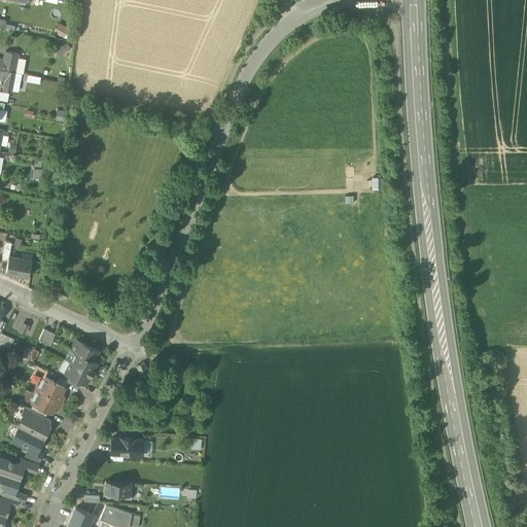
[(62,35),(67,29),(60,24),(55,30),(62,35)]
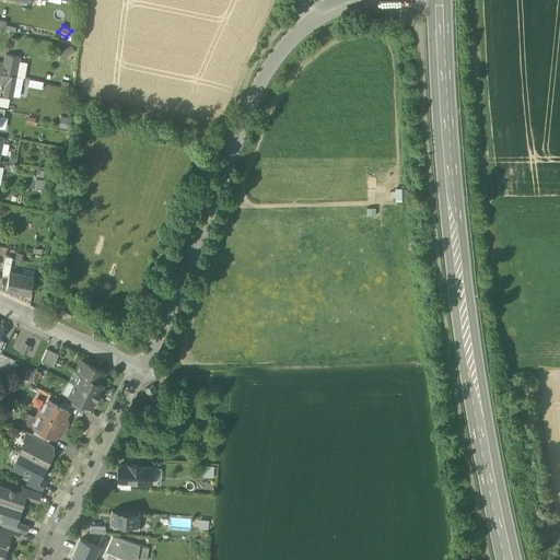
[(19,58),(6,56),(4,65),(18,67),(19,58)]
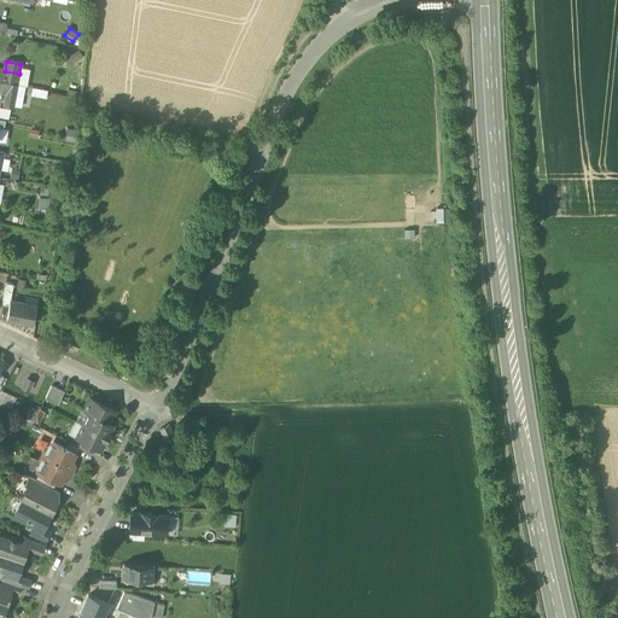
[(19,74),(5,71),(4,76),(3,82),(17,85),(19,74)]
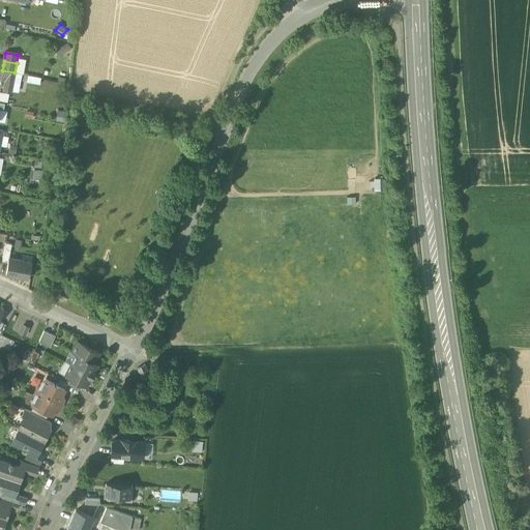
[(1,76),(0,75),(0,79),(5,81),(3,91),(10,93),(12,82),(15,72),(2,70),(1,76)]
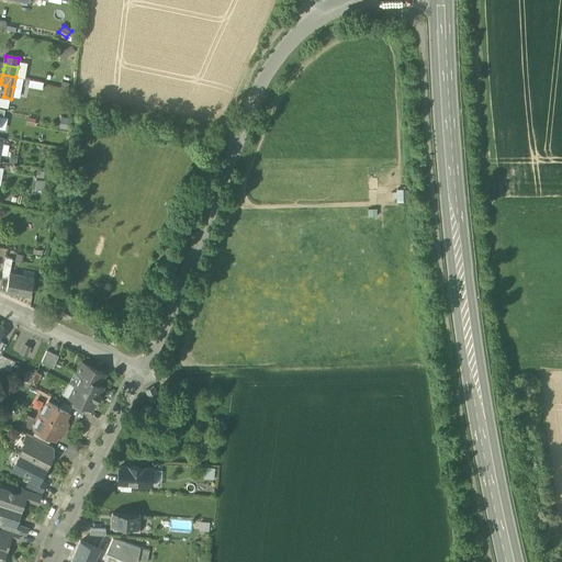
[(29,79),(27,86),(41,89),(43,81),(29,79)]
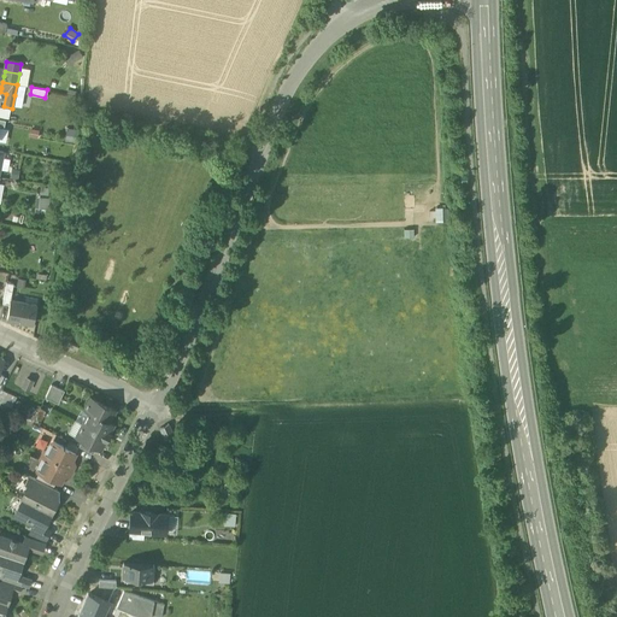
[(0,117),(7,118),(10,109),(0,106),(0,117)]
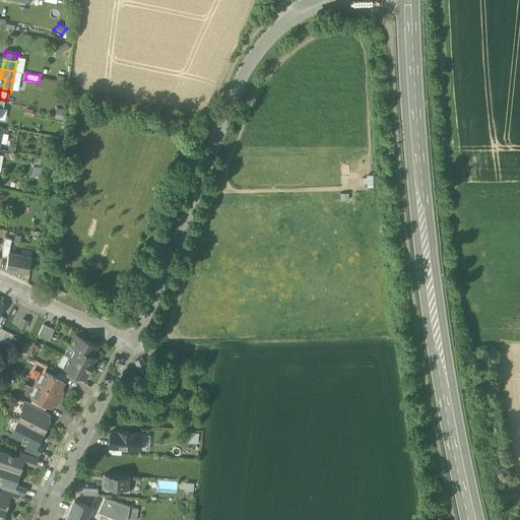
[(366,176),(366,188),(378,187),(378,176),(366,176)]
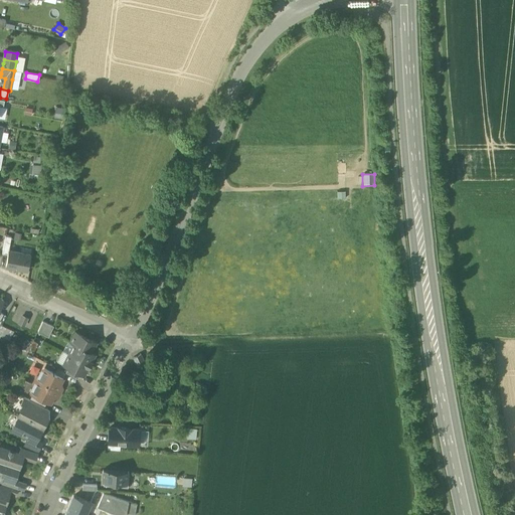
[(5,236),(2,253),(8,254),(8,250),(11,237),(5,236)]
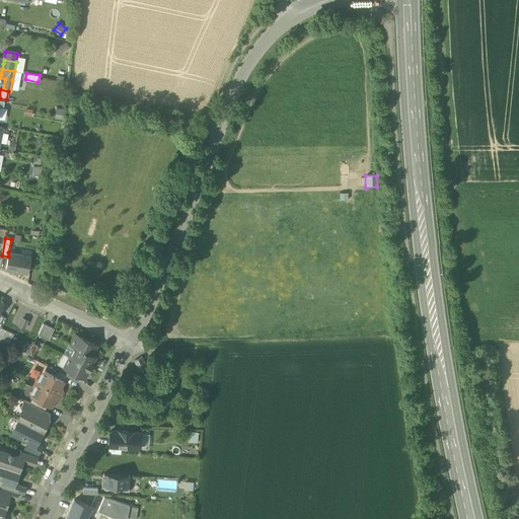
[(30,257),(8,252),(8,256),(6,269),(27,273),(30,257)]
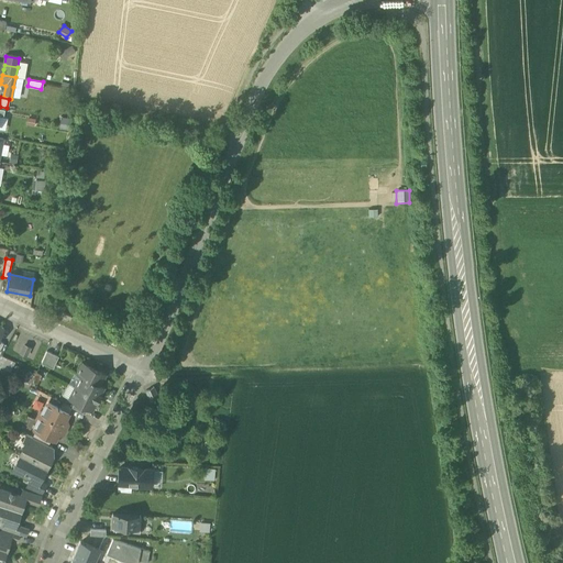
[(58,356),(46,351),(41,363),(53,368),(58,356)]
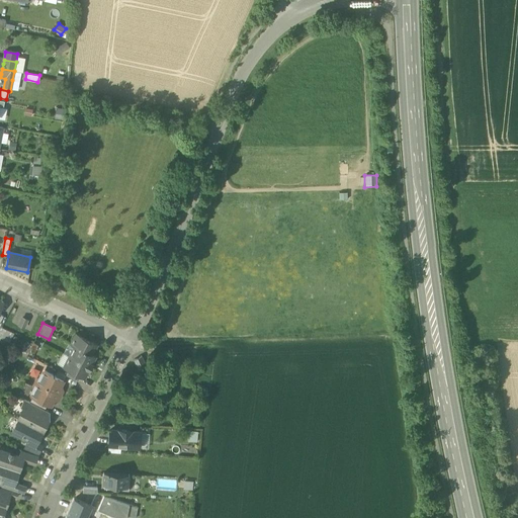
[(0,327),(0,342),(9,345),(13,332),(0,327)]
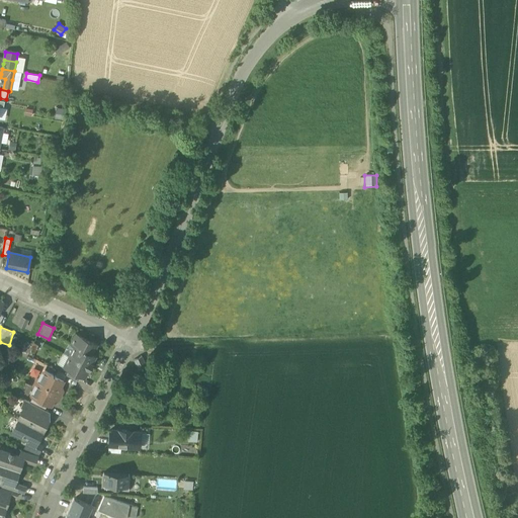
[(97,344),(76,334),(71,344),(74,346),(64,366),(69,369),(81,375),(84,377),(88,370),(89,370),(92,363),(95,355),(92,354),(97,344)]
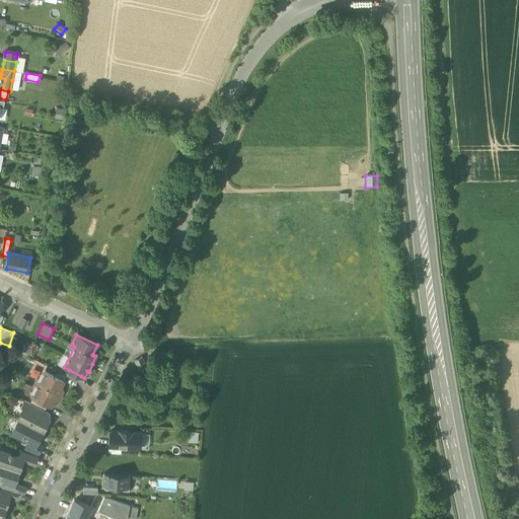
[(147,366),(142,357),(134,360),(140,370),(141,370),(143,370),(144,369),(145,369),(146,367),(147,366)]
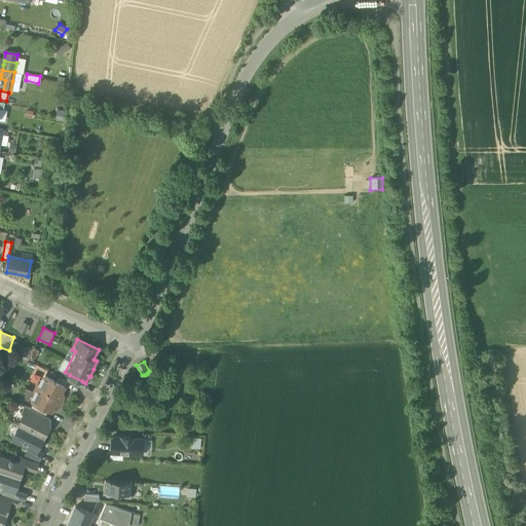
[(82,381),(70,375),(67,380),(79,387),(82,381)]
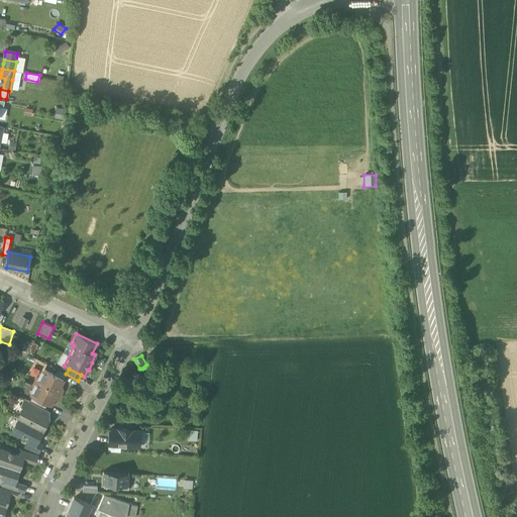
[(63,380),(44,370),(40,377),(37,378),(35,381),(61,394),(63,390),(61,385),(63,380)]
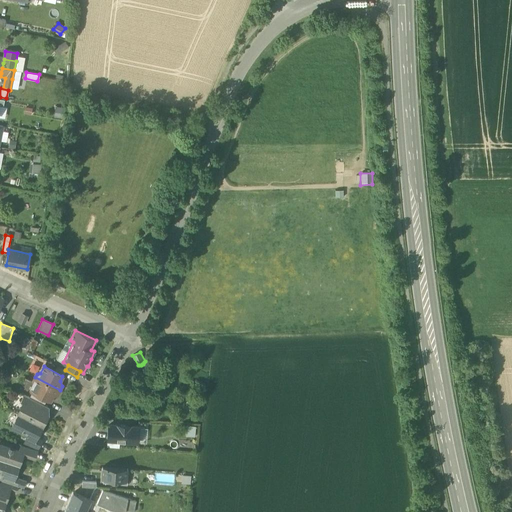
[(60,390),(35,377),(33,381),(34,385),(31,391),(50,401),(53,395),(58,394),(60,390)]
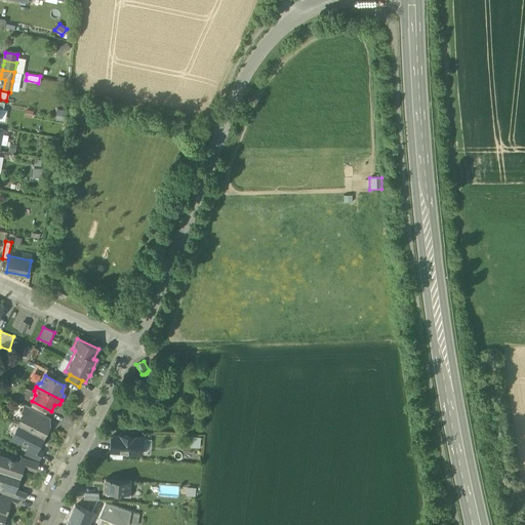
[(41,412),(25,404),(22,411),(25,412),(26,411),(38,418),(41,412)]
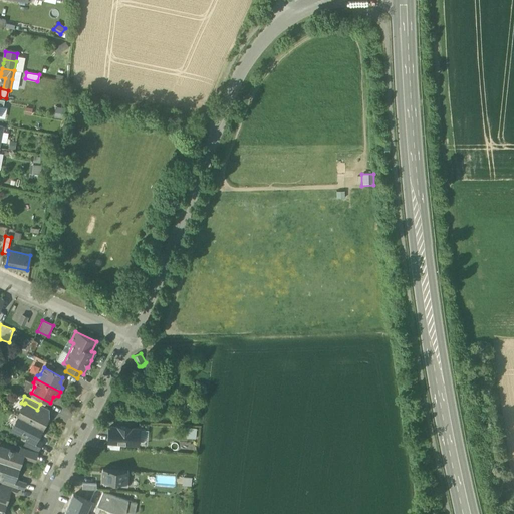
[(37,410),(25,403),(24,404),(18,416),(42,428),(48,415),(37,410)]
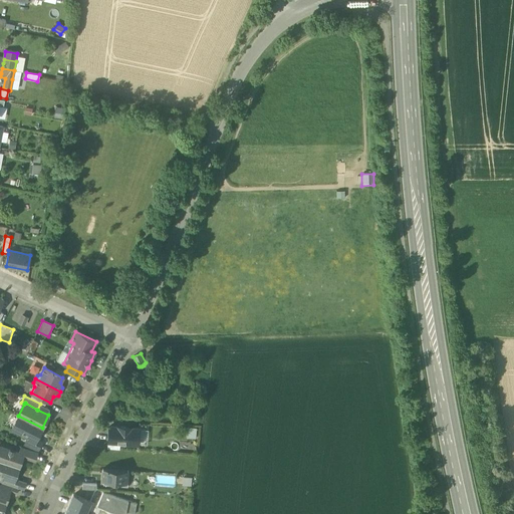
[(42,428),(18,416),(12,428),(30,437),(35,440),(36,439),(42,428)]
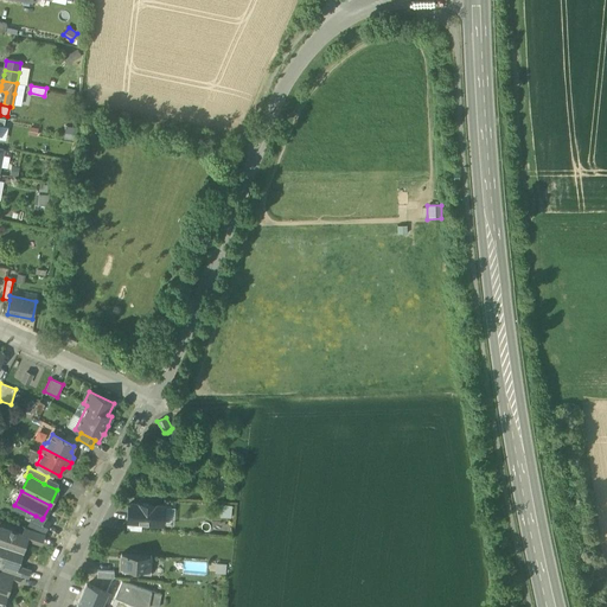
[(165,506),(129,504),(127,522),(141,523),(163,525),(165,506)]
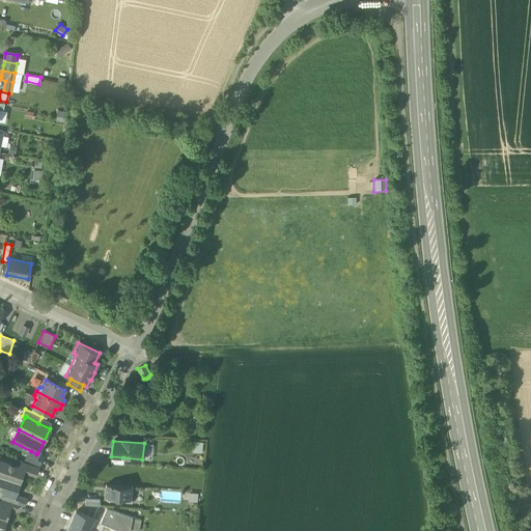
[(36,454),(31,451),(26,462),(37,466),(43,456),(37,453),(36,454)]
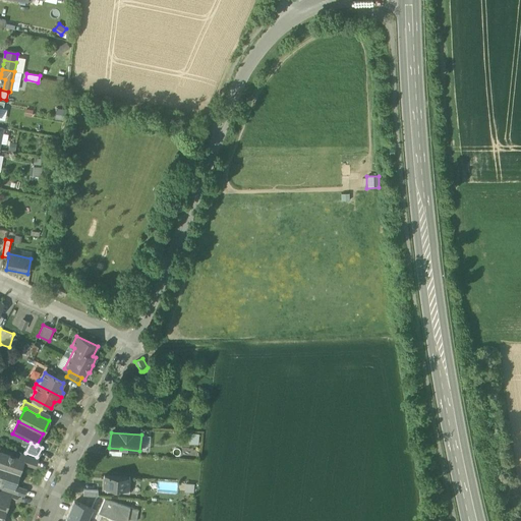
[(18,458),(0,451),(0,466),(18,472),(21,461),(22,459),(18,458)]
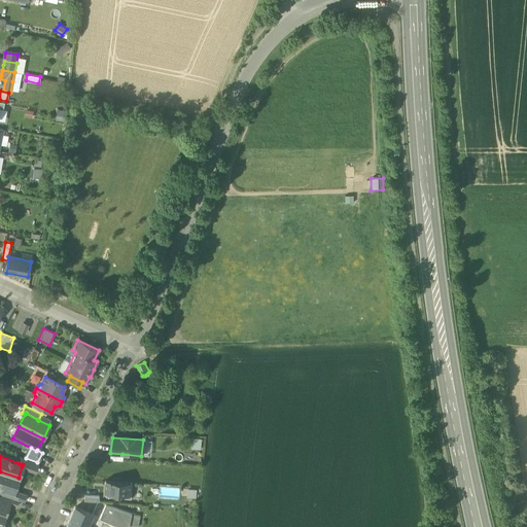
[(37,462),(26,458),(21,457),(19,463),(23,464),(22,466),(35,471),(38,462),(37,462)]
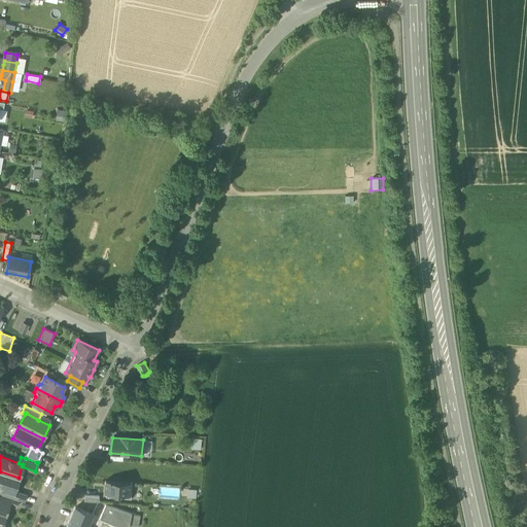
[(0,471),(0,487),(2,488),(13,491),(14,490),(19,478),(0,471)]
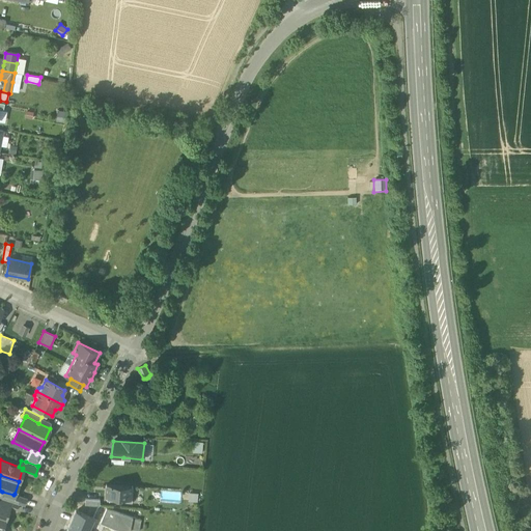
[(132,486),(106,484),(105,500),(131,502),(132,486)]
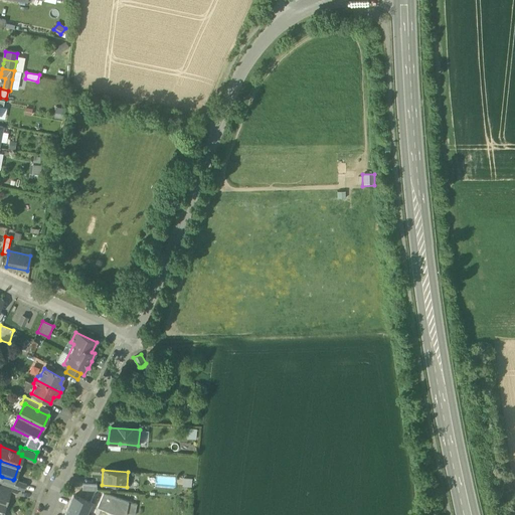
[(25,483),(14,479),(13,480),(2,477),(0,481),(0,482),(16,488),(23,490),(25,483)]
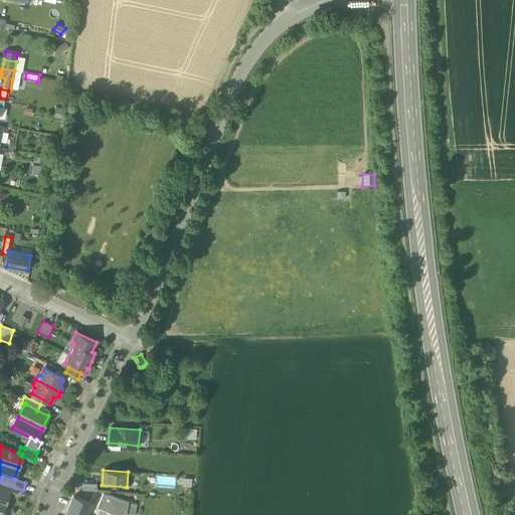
[(182,478),(182,486),(191,486),(191,478),(182,478)]
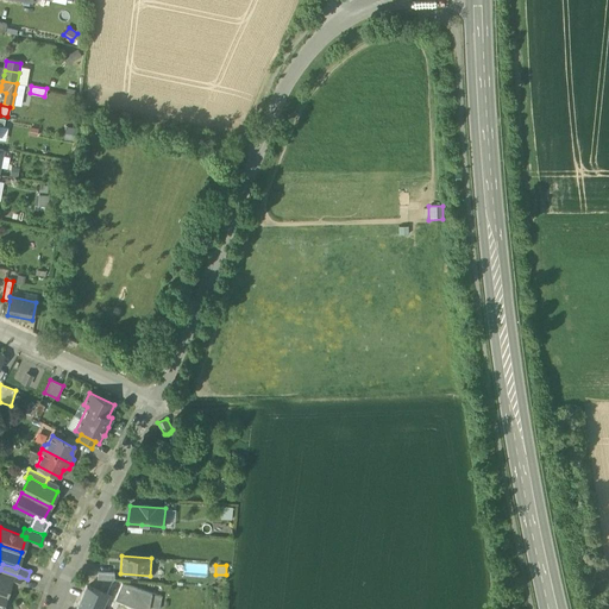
[(19,577),(0,570),(0,577),(11,581),(10,582),(17,584),(19,577)]
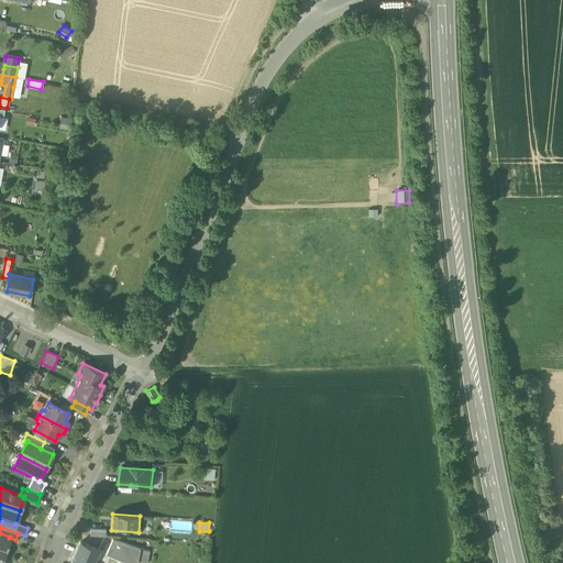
[(0,548),(6,550),(9,538),(10,537),(0,533),(0,548)]
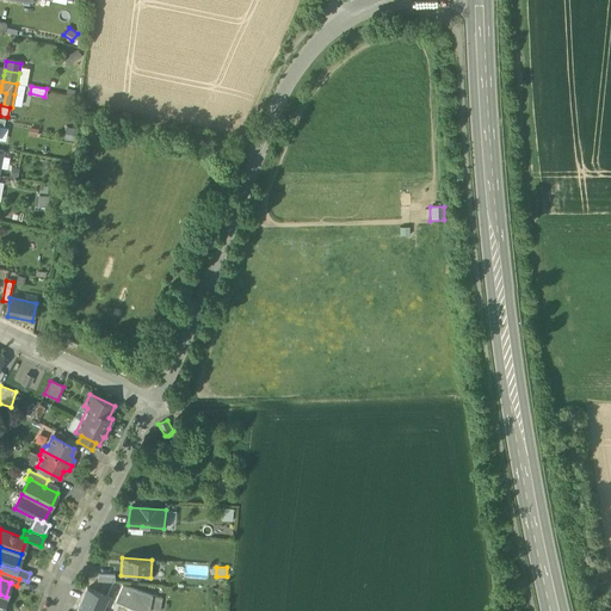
[(153,594),(122,586),(116,602),(134,609),(149,610),(153,594)]
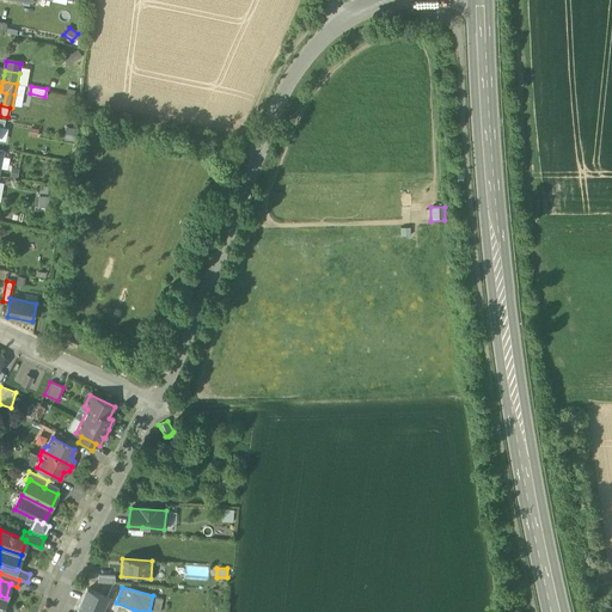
[(101,611),(108,598),(87,588),(78,609),(85,611),(101,611)]
